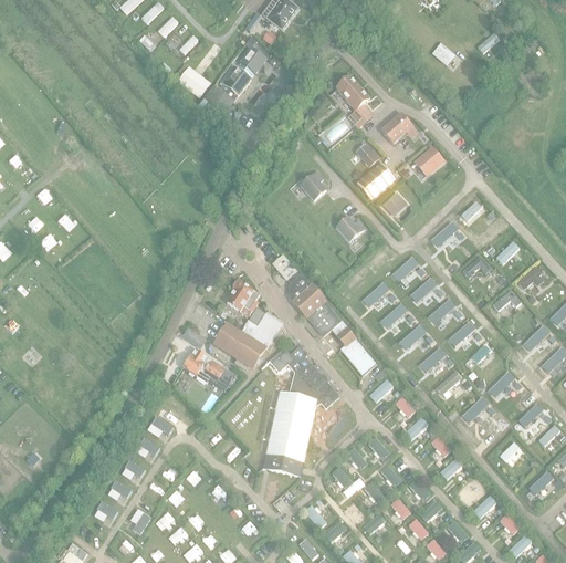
[(263,18),(282,30),(295,11),(282,0),(276,0),(263,18)]
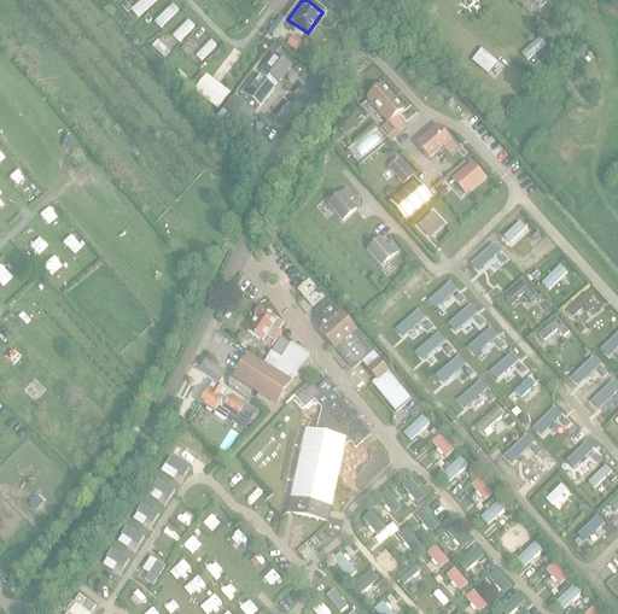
[(264,30),(272,35),(286,17),(279,11),(264,30)]
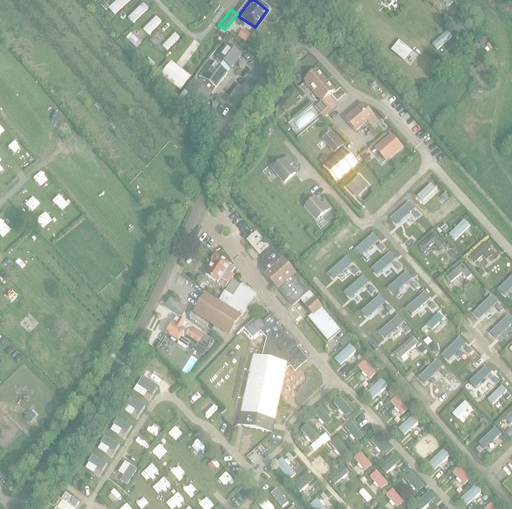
[(251,31),(244,25),(239,31),(246,37),(251,31)]
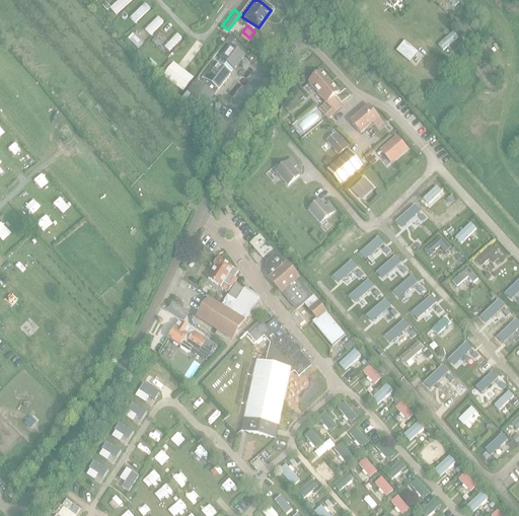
[(447,51),(462,39),(458,33),(443,47),(447,51)]
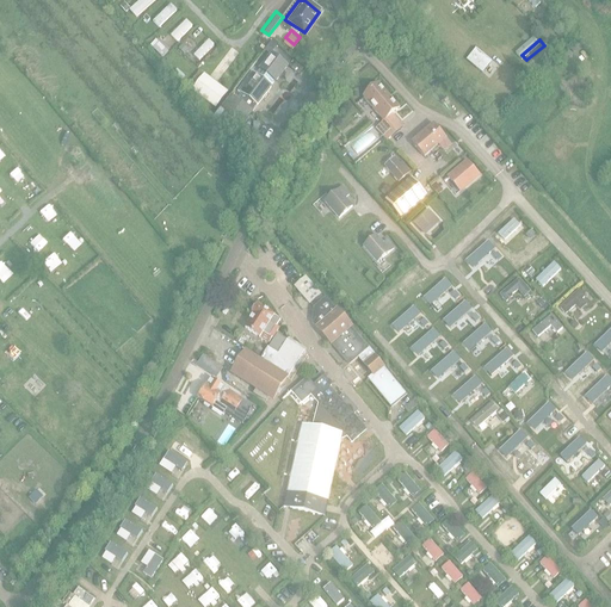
[(215,105),(227,90),(199,67),(186,82),(215,105)]
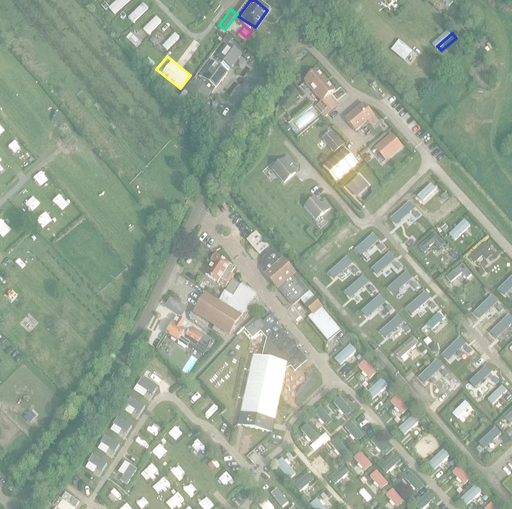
[(215,86),(227,70),(216,62),(213,65),(211,64),(208,69),(210,70),(204,77),(215,86)]
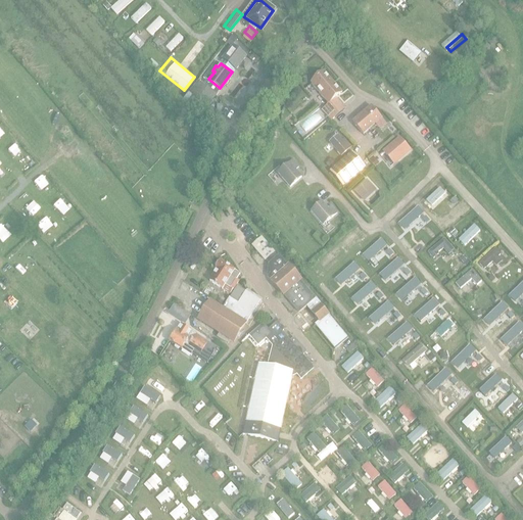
[(311,81),(329,101),(342,91),(324,69),(311,81)]
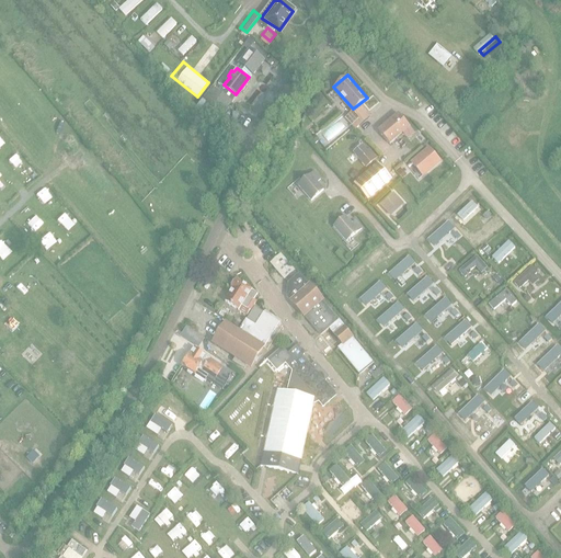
[(212,84),(195,105),(197,107),(215,121),(231,100),(212,84)]
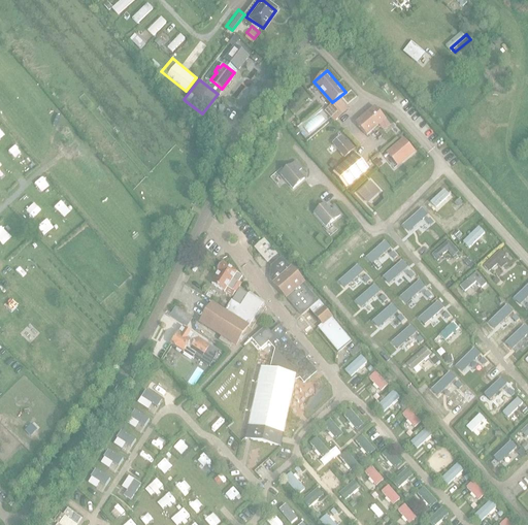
[(347,110),(337,100),(325,109),(333,122),(347,110)]
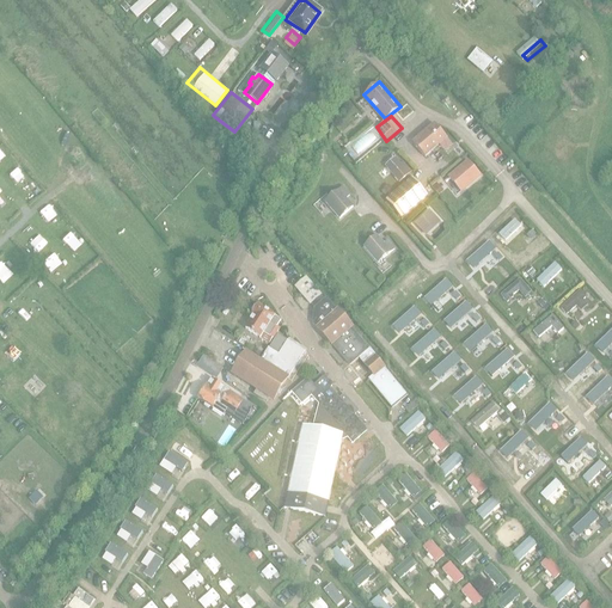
[(441,142),(446,147),(453,141),(448,135),(436,121),(415,140),(427,154),(441,142)]
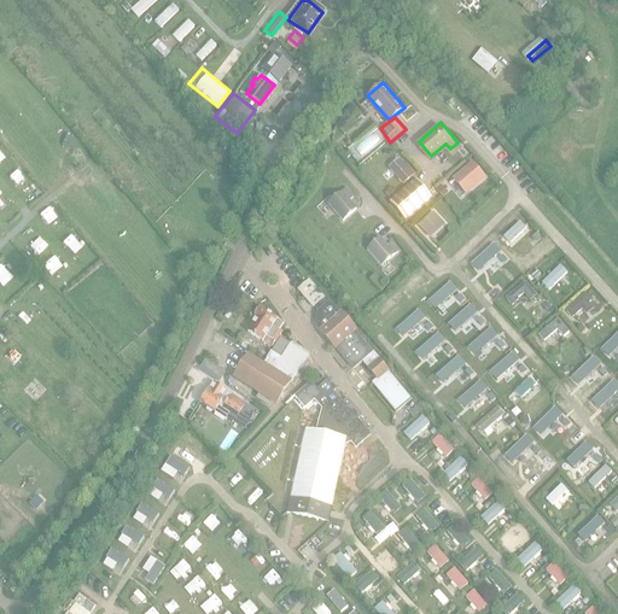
[(403,164),(397,157),(386,167),(402,183),(414,173),(406,162),(403,164)]
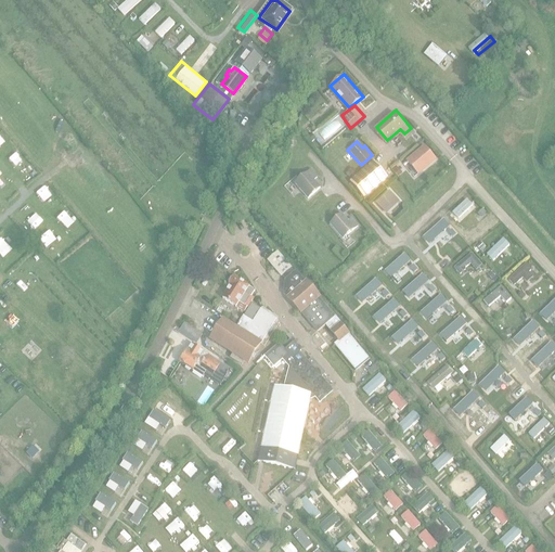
[(434,156),(424,144),(405,159),(416,172),(434,156)]
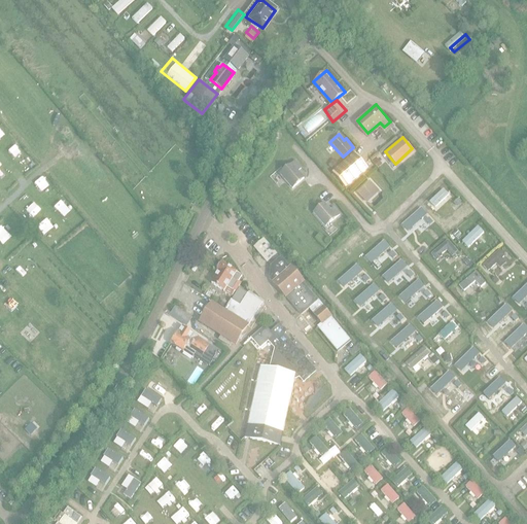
[(334,169),(346,184),(370,166),(356,149),(334,169)]
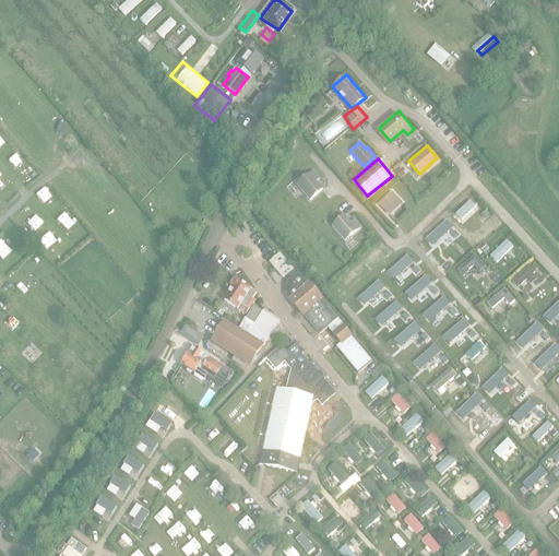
[(297,181),(310,198),(323,186),(317,178),(320,175),(313,167),(297,181)]
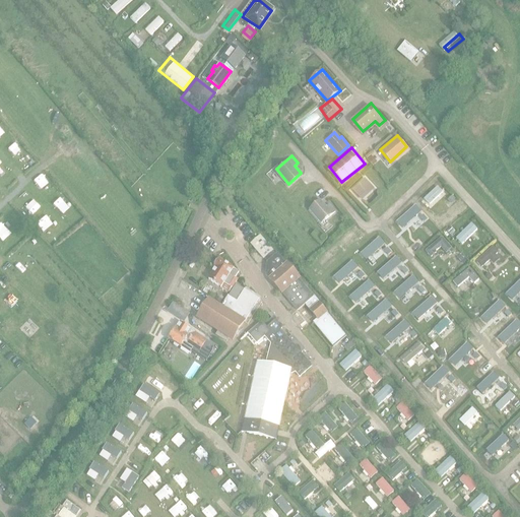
[(367,169),(348,184),(356,194),(375,178),(367,169)]
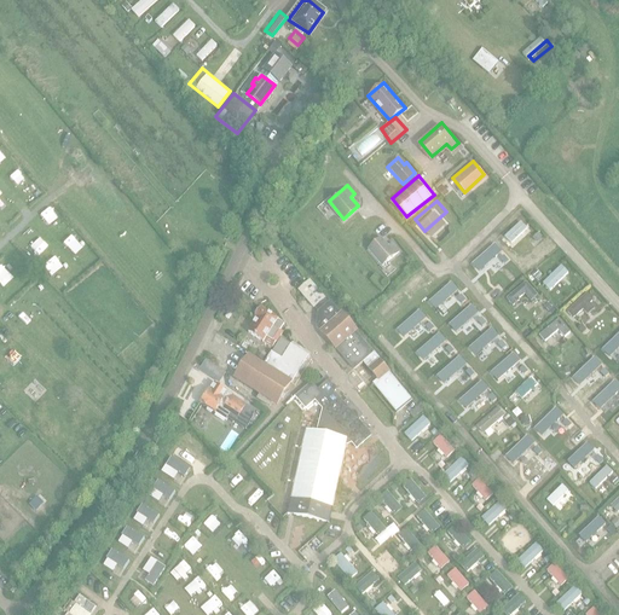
[(521,220),(501,239),(505,244),(526,226),(521,220)]
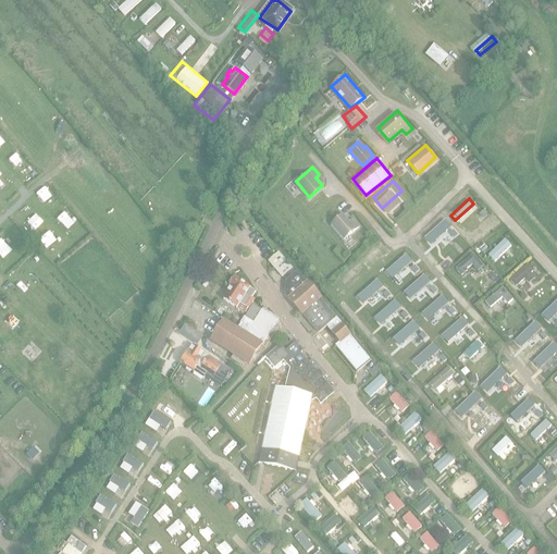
[(353,216),(349,219),(343,211),(331,222),(344,237),(360,223),(353,216)]
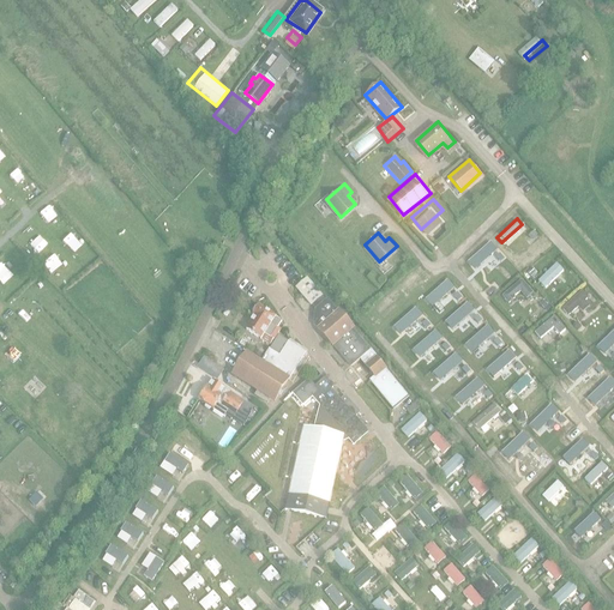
[(558,263),(540,279),(546,285),(564,269),(558,263)]
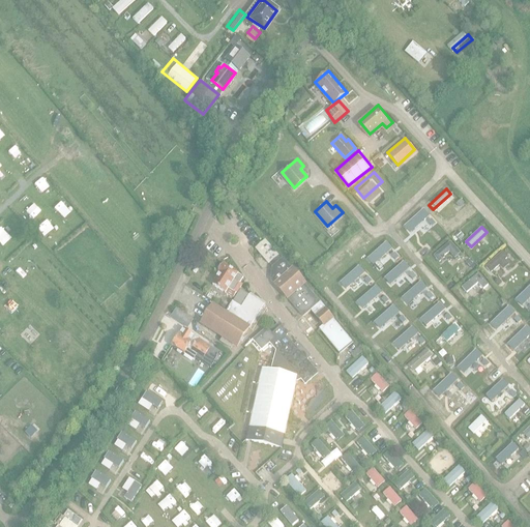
[(434,253),(439,260),(445,255),(444,254),(449,250),(454,256),(461,251),(450,238),(434,253)]
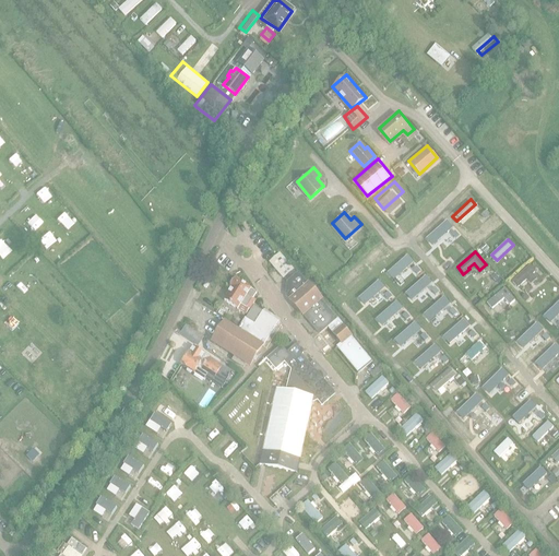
[(530,262),(512,279),(518,285),(526,276),(531,282),(537,275),(533,271),(535,269),(530,262)]
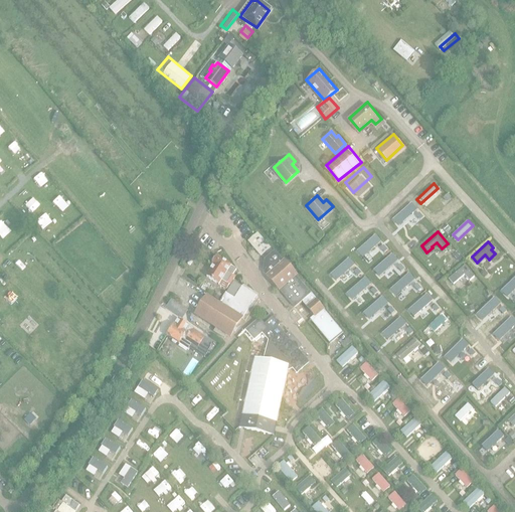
[(453,252),(460,260),(463,256),(461,252),(460,253),(456,248),(453,252)]
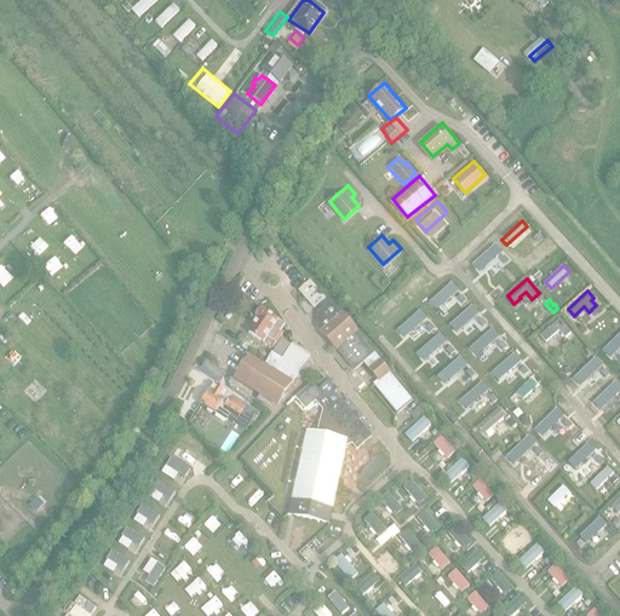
[(276,340),(277,341),(285,330),(281,328),(285,322),(262,308),(258,308),(254,312),(256,317),(248,330),(273,345),(276,340)]
